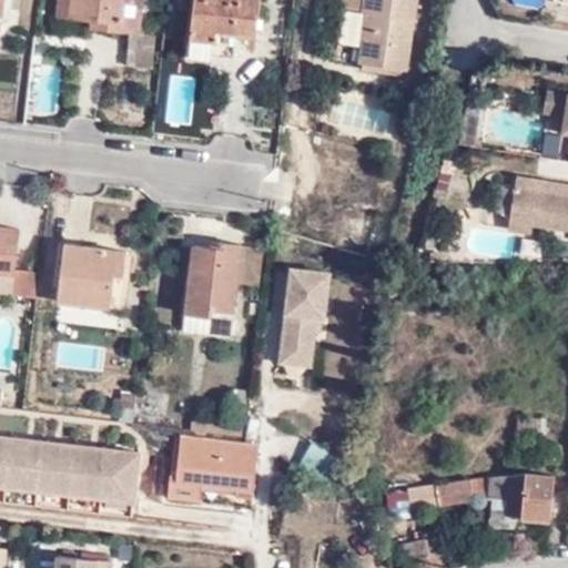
[(72,16),(73,0),(54,0),(53,13),(72,16)]
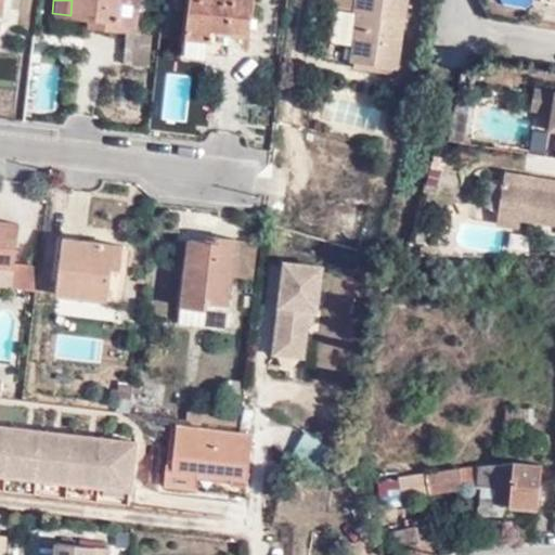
[(72,0),(71,15),(84,17),(82,26),(129,33),(130,33),(132,0),(72,0)]
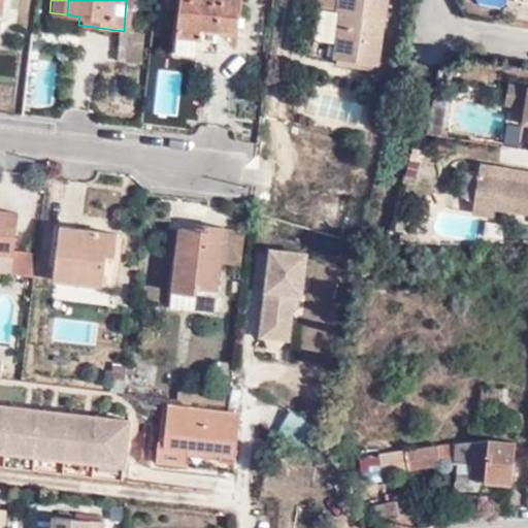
[(185,0),(180,35),(201,37),(223,39),(224,30),(243,32),(245,0),(185,0)]
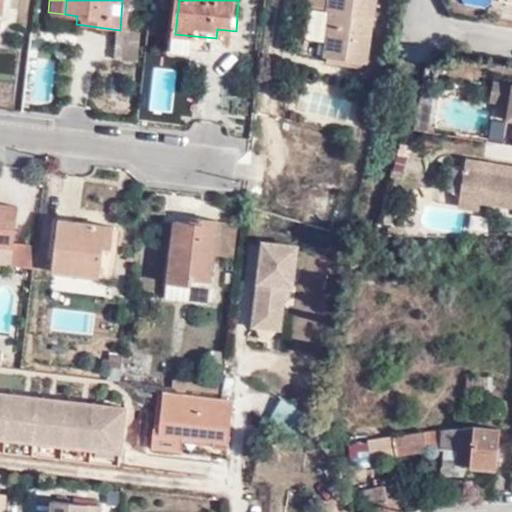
[(324,0),(323,9),(328,10),(322,56),(364,62),(373,0),(324,0)]
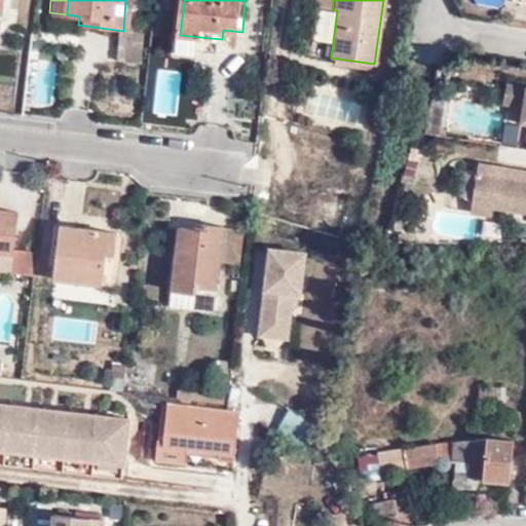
[(475,0),(476,10),(504,8),(503,0),(475,0)]
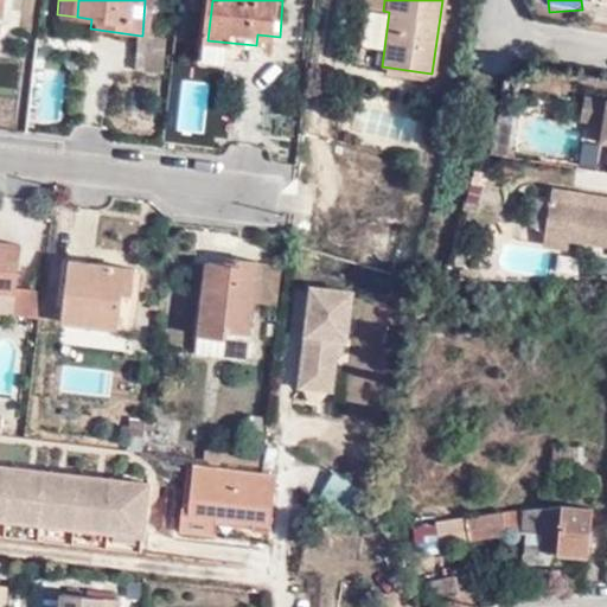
[(160,38),(142,36),(141,36),(138,69),(158,70),(160,38)]
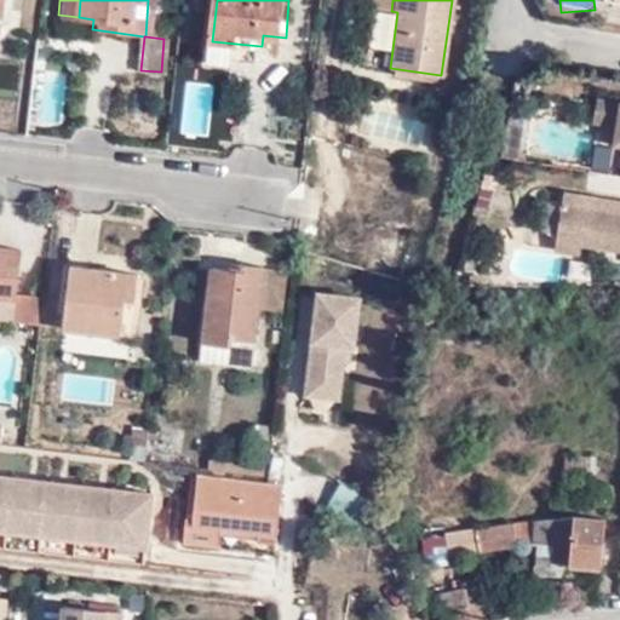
[(236,44),(212,41),(211,59),(235,61),(236,44)]
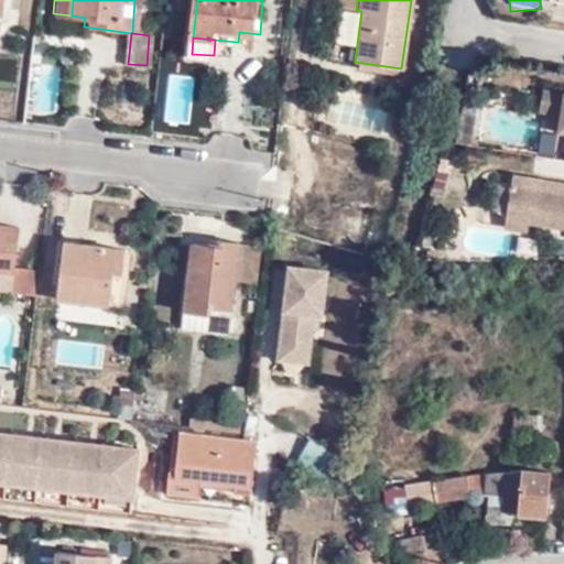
[(563,94),(542,90),(537,111),(559,115),(555,131),(563,131),(563,94)]
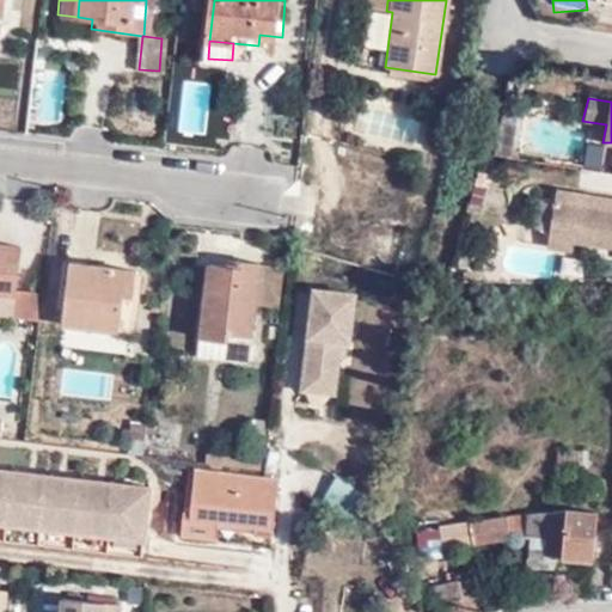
[(611,199),(554,189),(546,238),(569,242),(611,249),(611,199)]
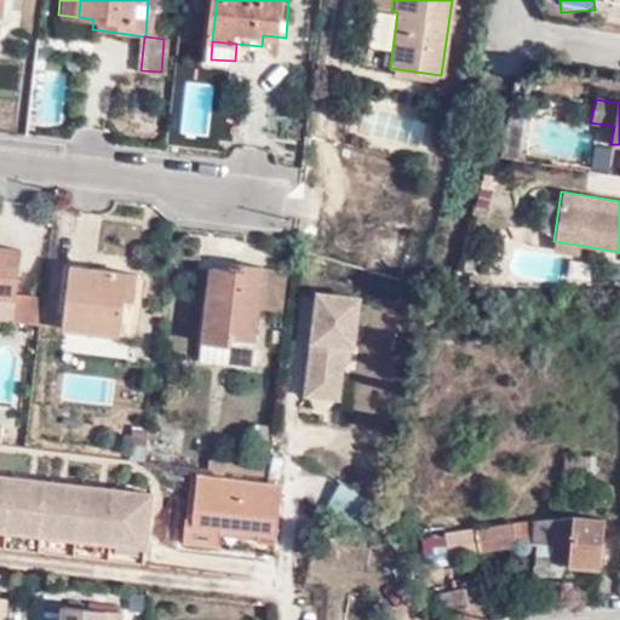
[(38,276),(44,237),(27,235),(21,274),(38,276)]
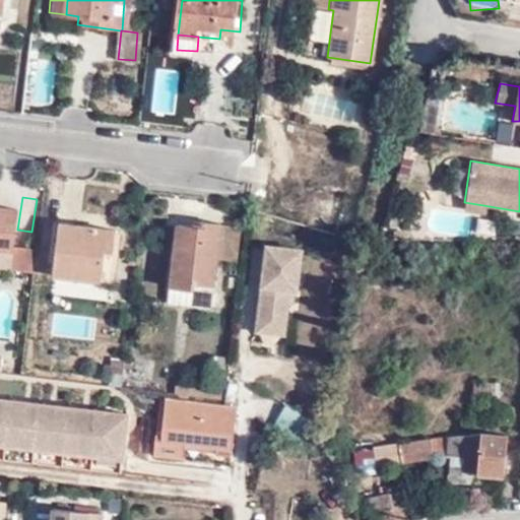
[(482,212),(483,205),(464,202),(462,209),(482,212)]
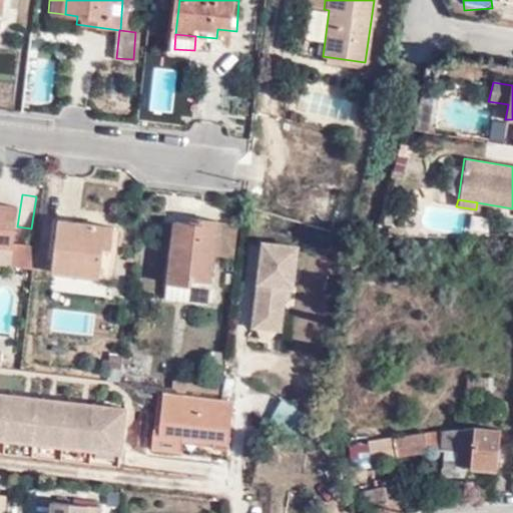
[(0,246),(11,247),(11,244),(15,208),(0,206),(0,246)]
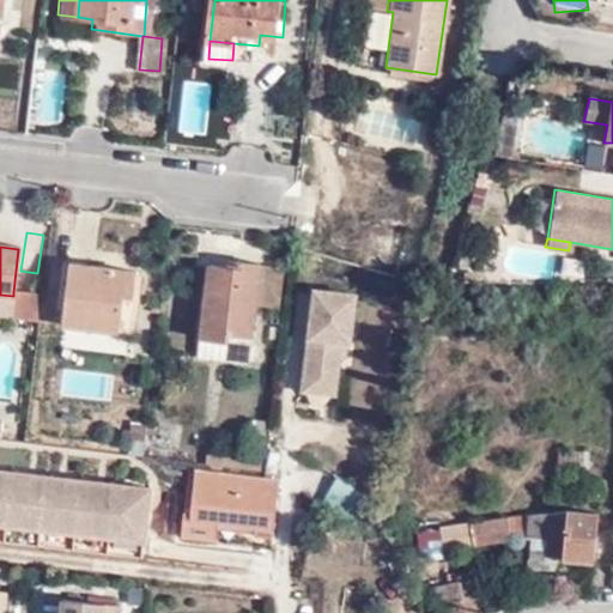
[(95,267),(126,271),(128,252),(97,248),(95,267)]
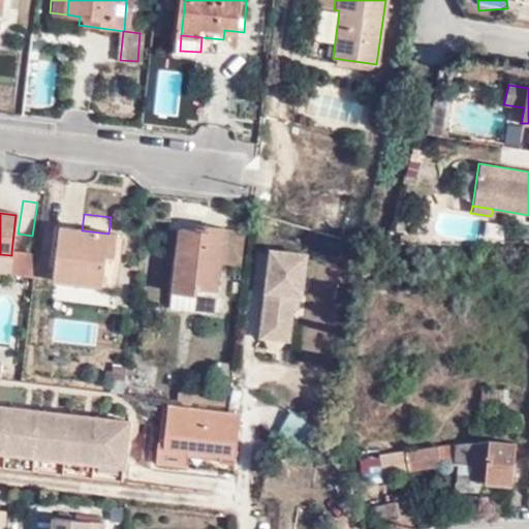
[(177,231),(170,293),(193,296),(194,287),(216,288),(218,266),(222,229),(198,226),(198,234),(177,231)]
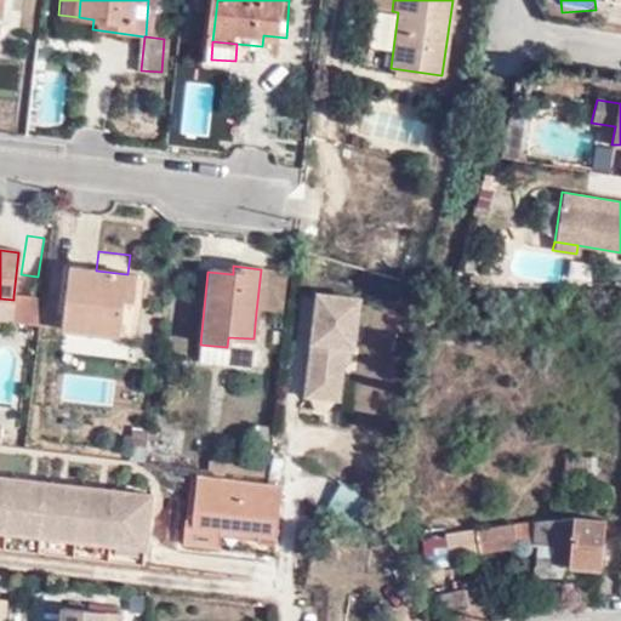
[(121,300),(131,300),(134,274),(127,274),(96,271),(67,267),(61,332),(118,337),(121,300)]
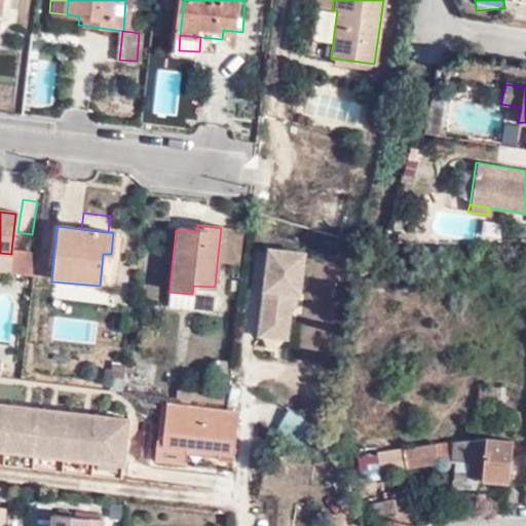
[(243,230),(221,228),(217,264),(240,266),(243,230)]
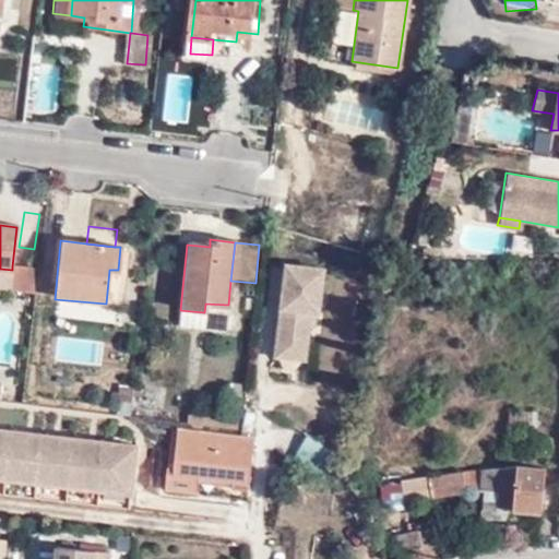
[(309,355),(325,257),(285,250),(269,348),(309,355)]
